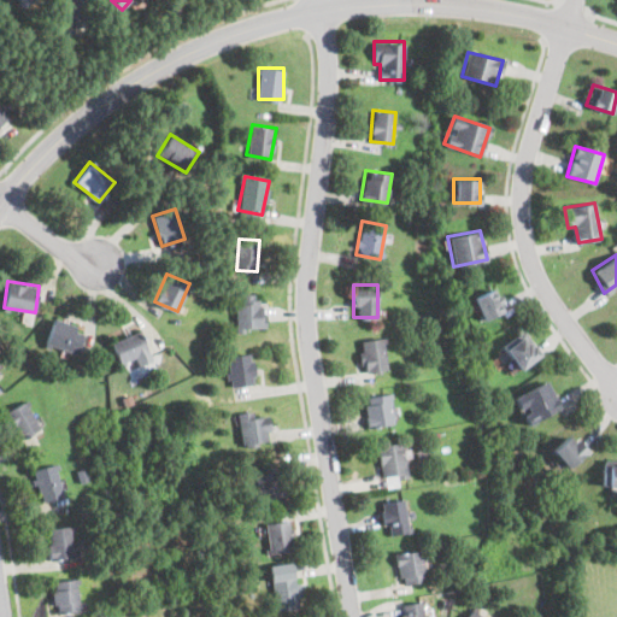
[(477,321),(503,312),(494,288),(470,297),(477,321)]
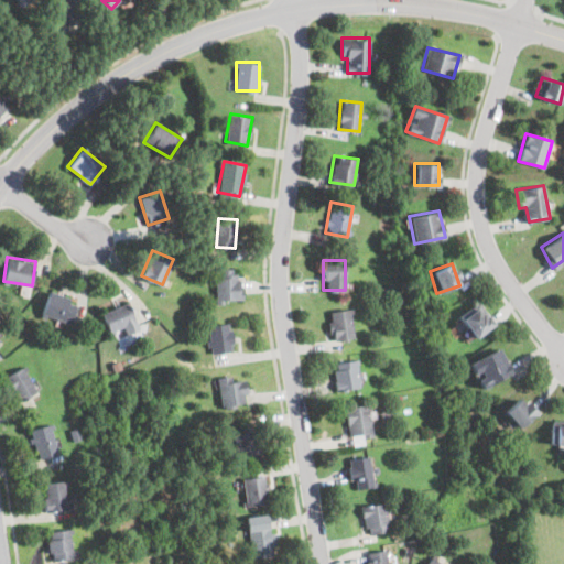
[(215,268),(215,301),(239,301),(239,268),(215,268)]
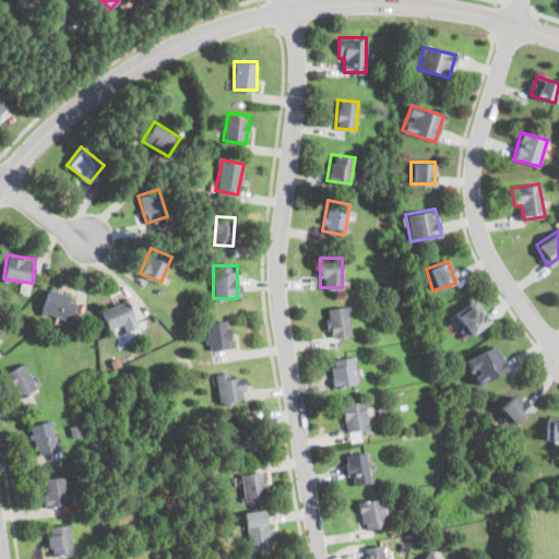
[(78,298),(47,288),(40,312),(70,322),(78,298)]
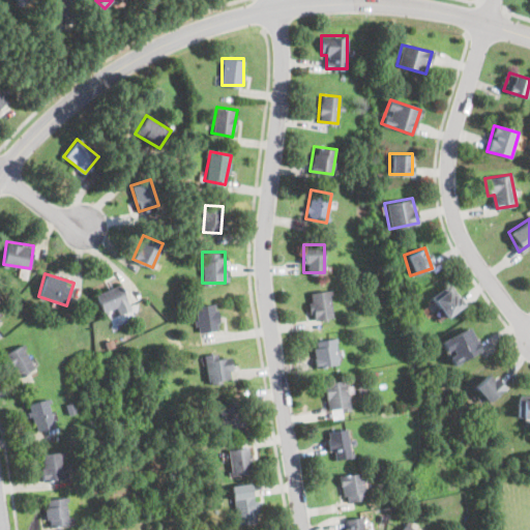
[(119,284),(94,296),(106,318),(130,305),(119,284)]
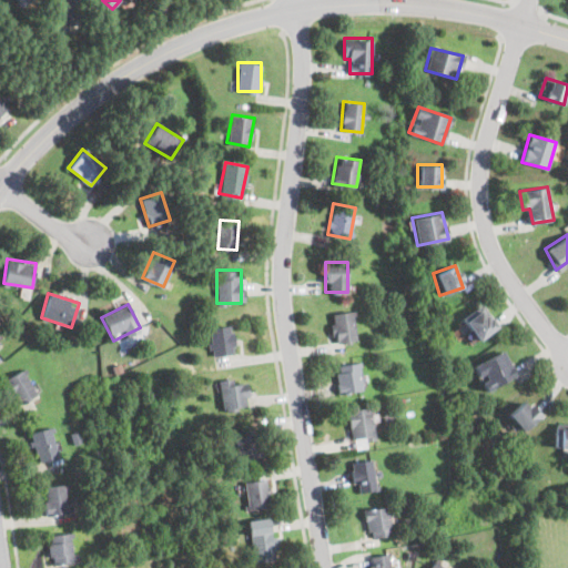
[(475,341),(496,328),(484,305),(462,317),(475,341)]
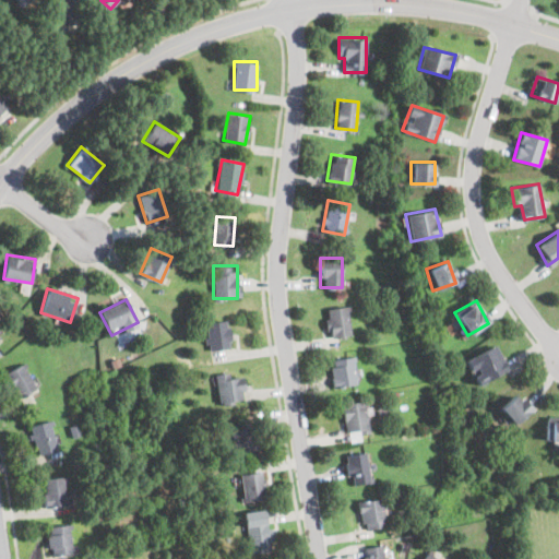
[(324,307),(326,336),(349,334),(346,305),(324,307)]
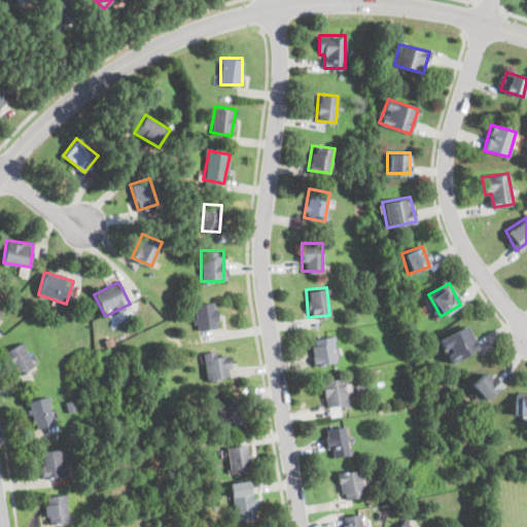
[(195,329),(216,327),(214,301),(192,303),(195,329)]
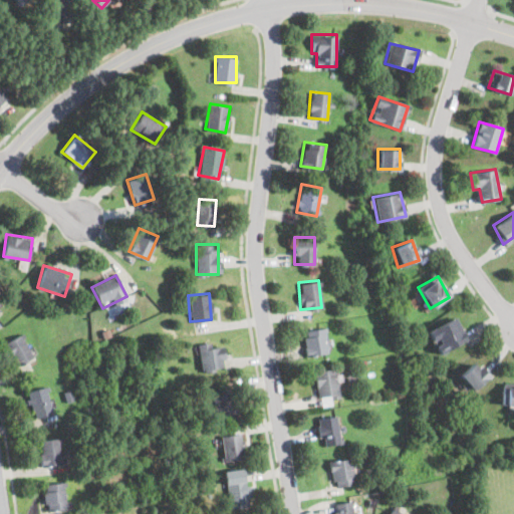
[(427,331),(438,355),(467,341),(455,317),(427,331)]
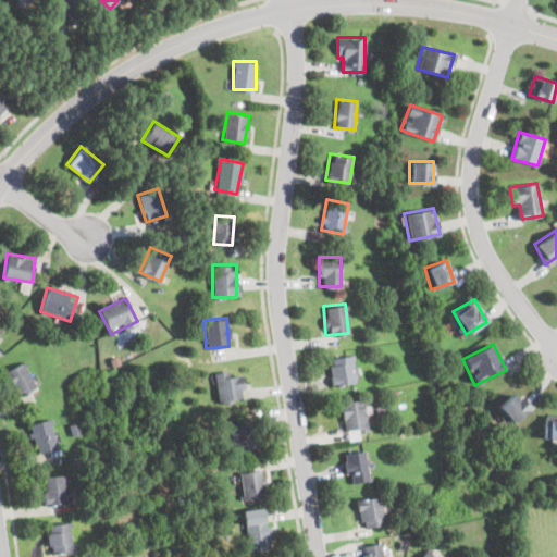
[(353,355),(327,357),(330,386),(355,384),(353,355)]
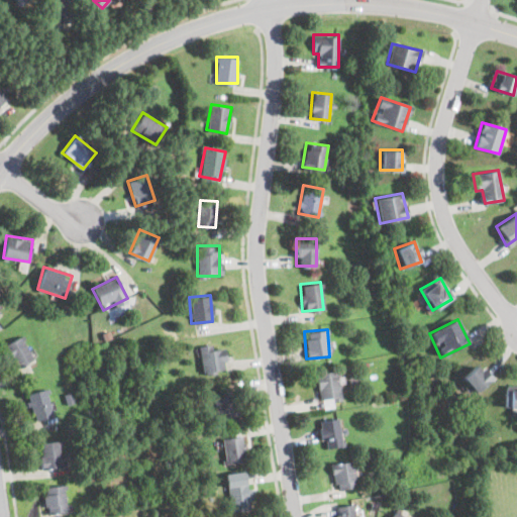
[(34,358),(21,336),(4,345),(16,369),(34,358)]
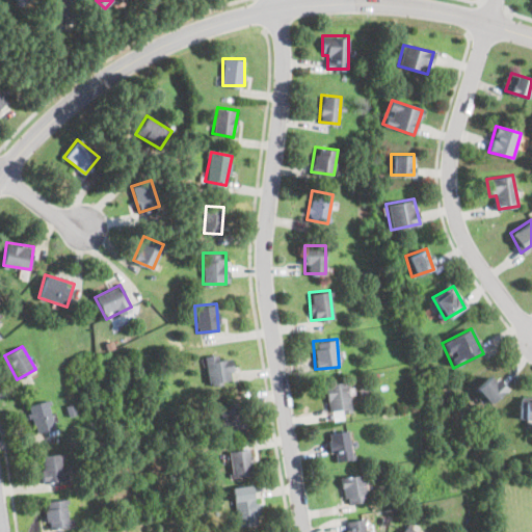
[(230,357),(218,358),(217,353),(205,354),(208,383),(233,380),(230,357)]
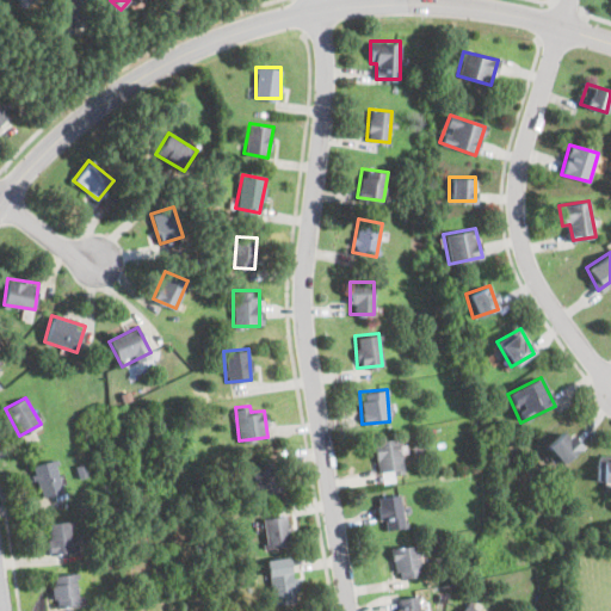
[(563,464),(581,445),(563,430),(547,448),(563,464)]
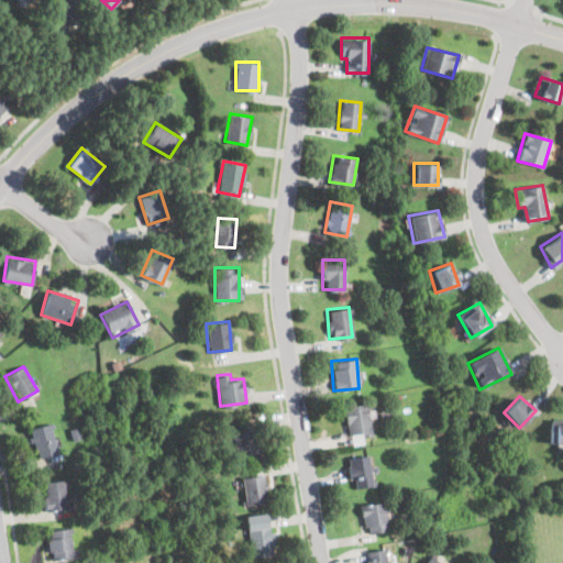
[(344,407),(350,442),(372,439),(366,404),(344,407)]
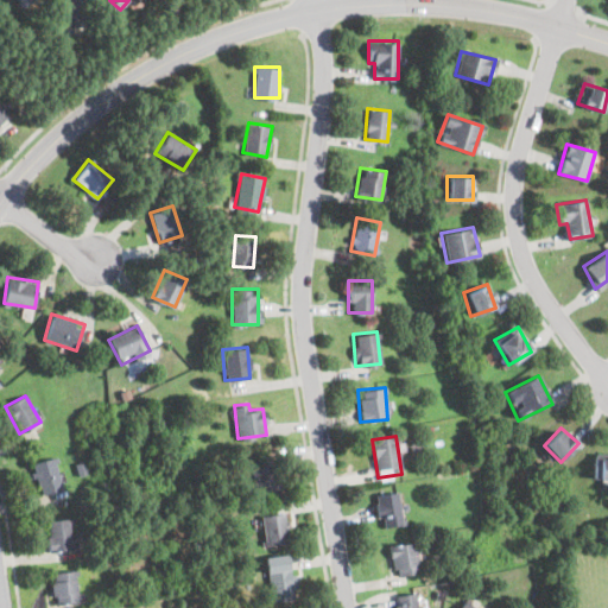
[(607,454),(593,454),(593,480),(607,480),(607,454)]
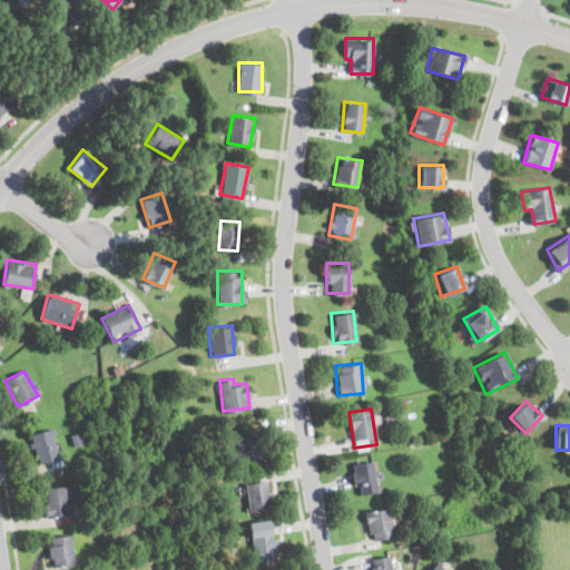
[(58,459),(52,429),(30,433),(36,463),(58,459)]
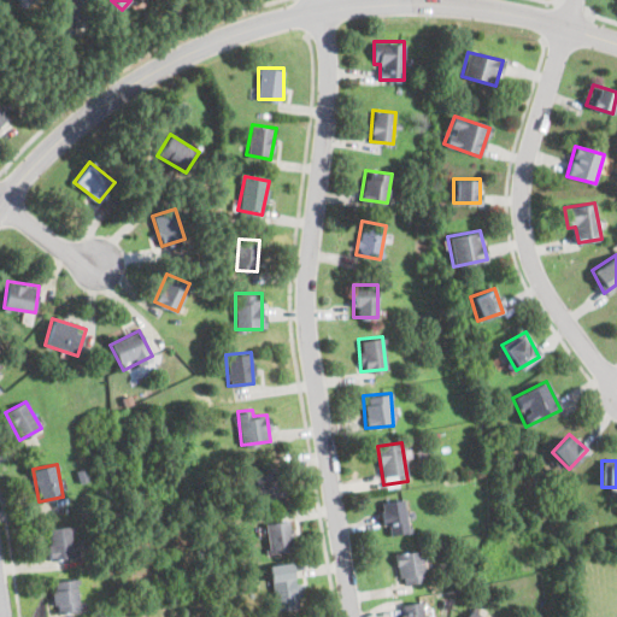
[(280,466),(254,471),(259,503),(285,499),(280,466)]
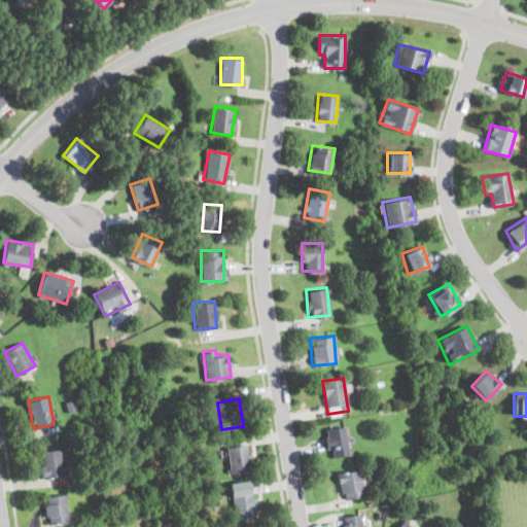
[(328,457),(348,455),(345,426),(325,428),(328,457)]
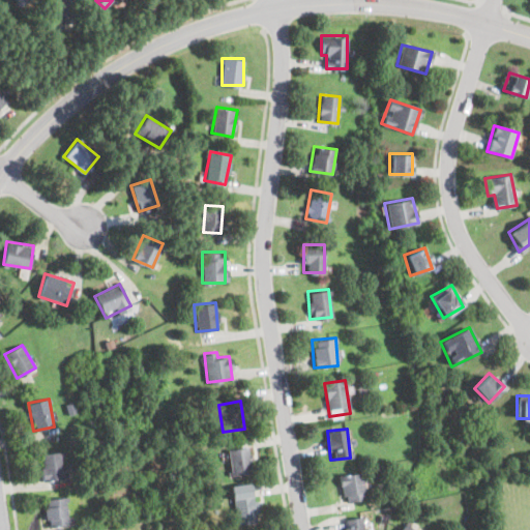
[(251,474),(248,447),(227,449),(230,476),(251,474)]
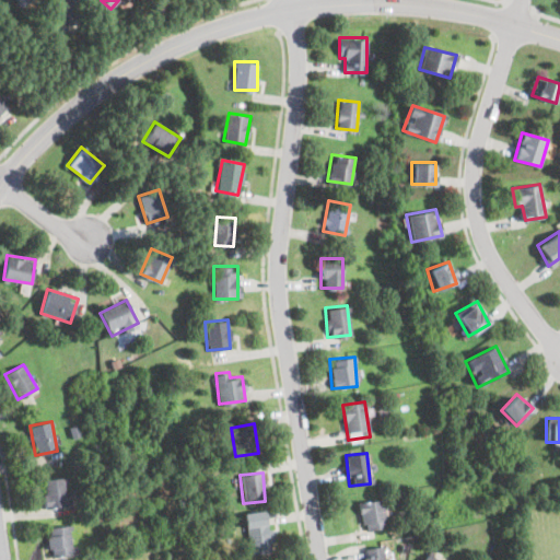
[(44,509),(68,505),(63,476),(39,479),(44,509)]
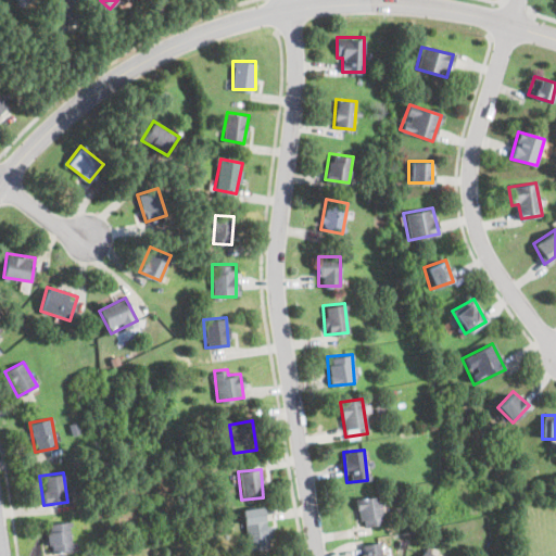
[(356,496),(359,527),(384,523),(381,494),(356,496)]
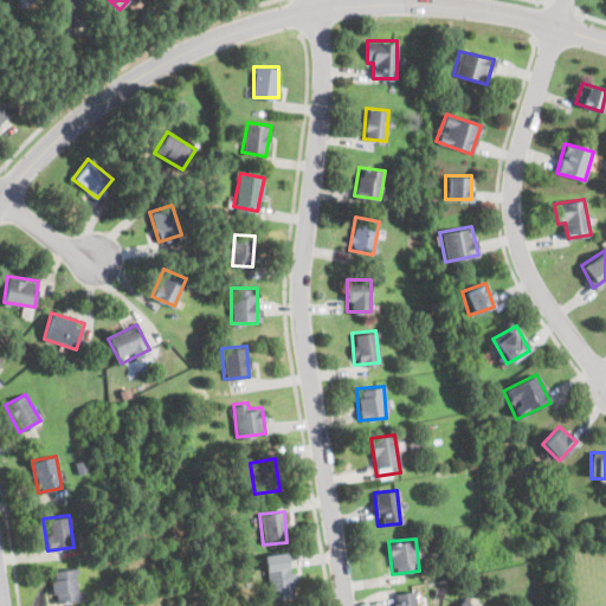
[(288,553),(263,556),(270,600),(294,598),(288,553)]
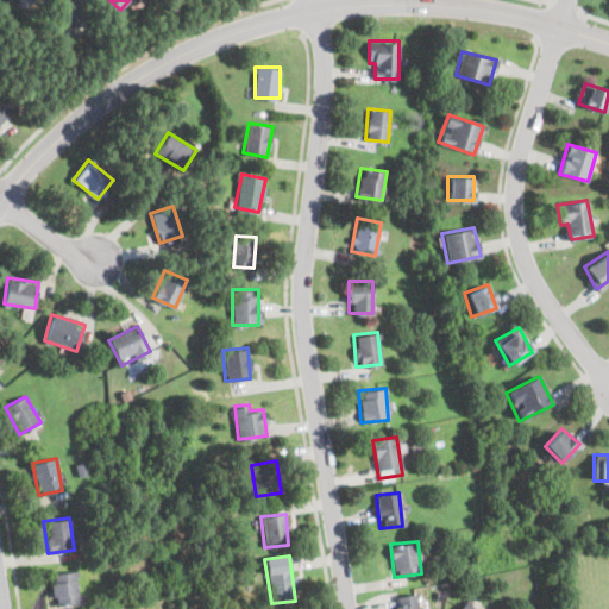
[(52,606),(79,602),(75,570),(49,572),(52,606)]
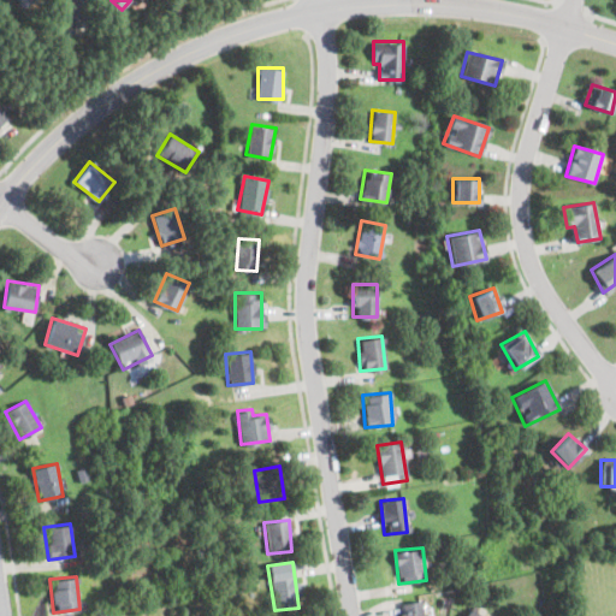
[(400,602),(400,615),(425,615),(425,602),(400,602)]
